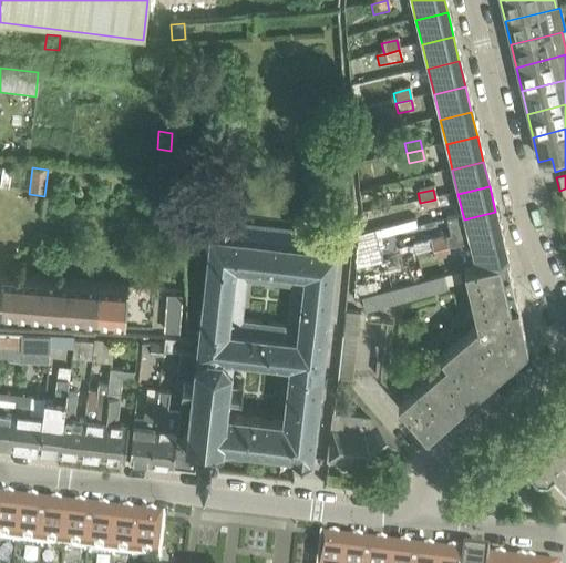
[(435,200),(420,203),(422,213),(438,210),(435,200)]
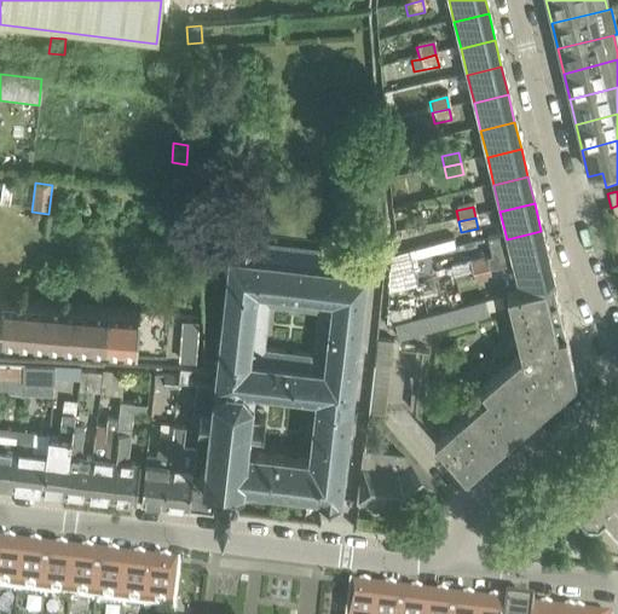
[(202,412),(200,430),(208,432),(203,470),(200,470),(198,478),(192,476),(188,510),(212,514),(213,503),(215,502),(226,503),(229,505),(231,504),(229,502),(229,497),(230,497),(231,497),(232,498),(234,497),(235,497),(235,496),(236,496),(236,494),(236,493),(236,492),(236,491),(241,492),(242,493),(244,492),(243,490),(319,499),(318,510),(336,513),(338,503),(339,502),(341,502),(357,365),(368,273),(369,260),(264,247),(265,238),(261,231),(255,225),(244,224),(237,227),(232,235),(230,256),(217,363),(206,361),(204,374),(203,383),(197,382),(196,388),(194,411),(202,412)]
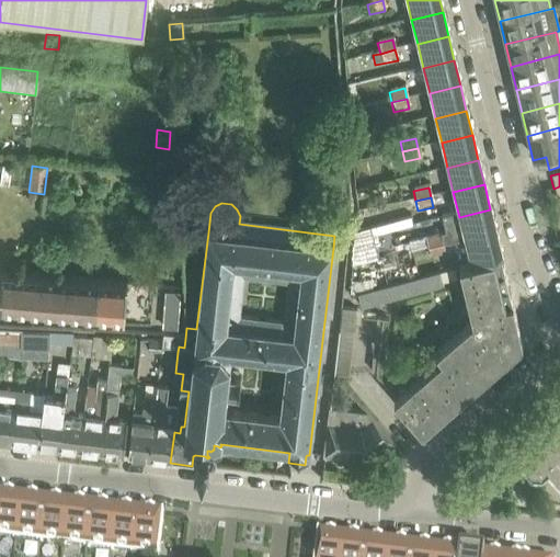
[(448,236),(442,237),(444,248),(466,242),(496,235),(490,209),(459,217),(444,220),(448,236)]
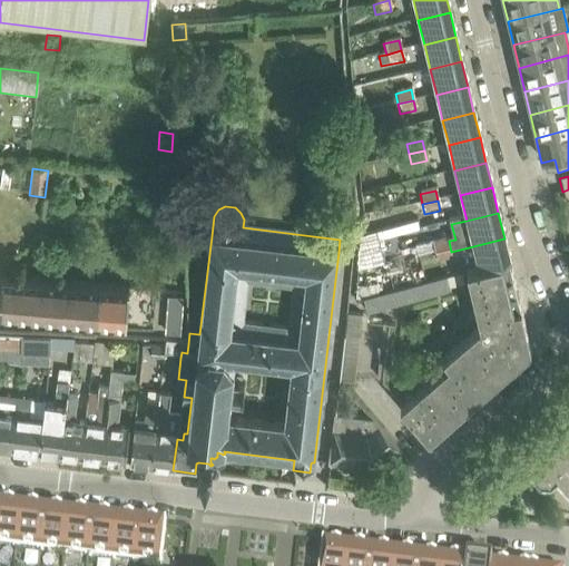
[(361,240),(357,274),(384,267),(378,243),(419,232),(417,224),(361,240)]
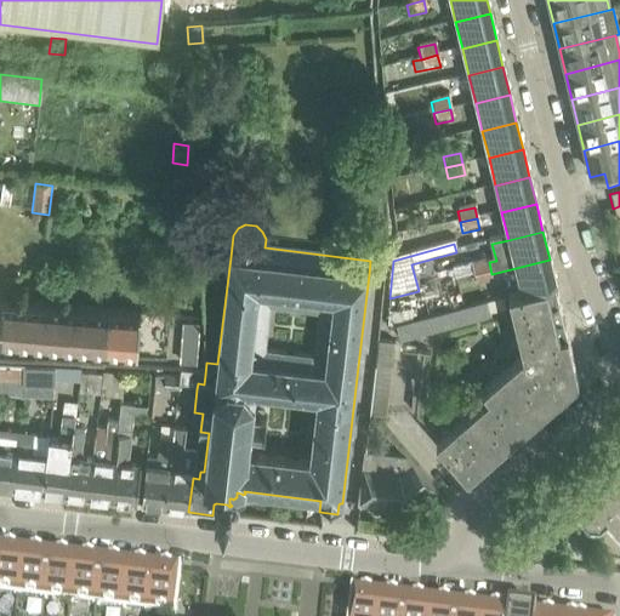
[(550,260),(516,268),(522,294),(523,292),(555,285),(556,285),(550,260)]
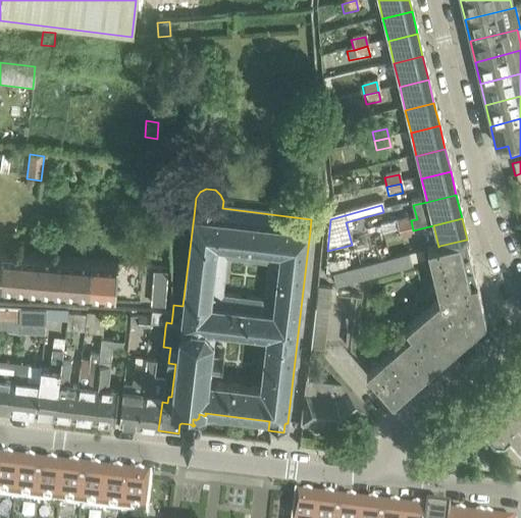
[(411,220),(379,227),(381,238),(399,234),(413,230),(411,220)]
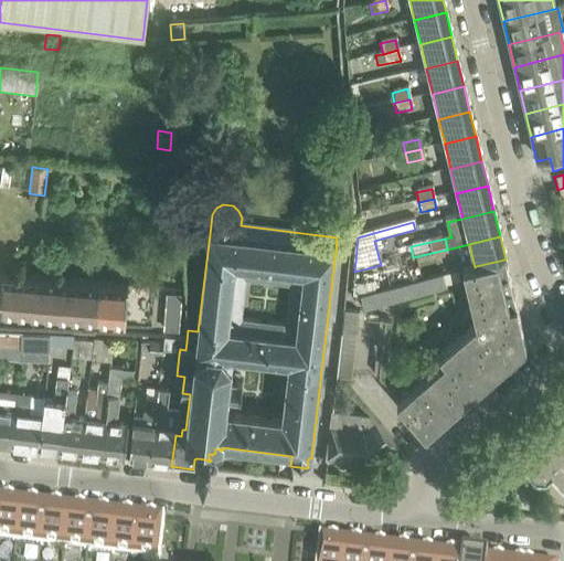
[(447,250),(432,253),(434,263),(449,260),(447,250)]
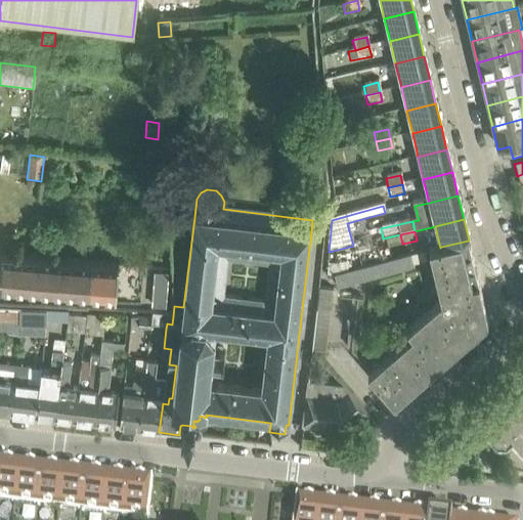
[(487,322),(468,241),(441,247),(441,248),(429,251),(440,301),(473,335),(487,322)]
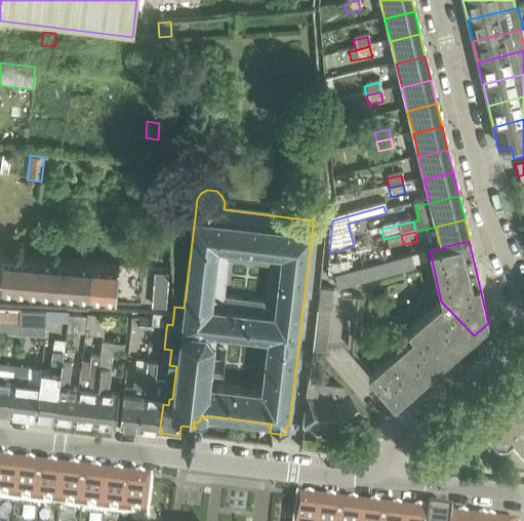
[(1,257),(0,269),(0,287),(89,295),(92,264),(1,256),(1,257)]
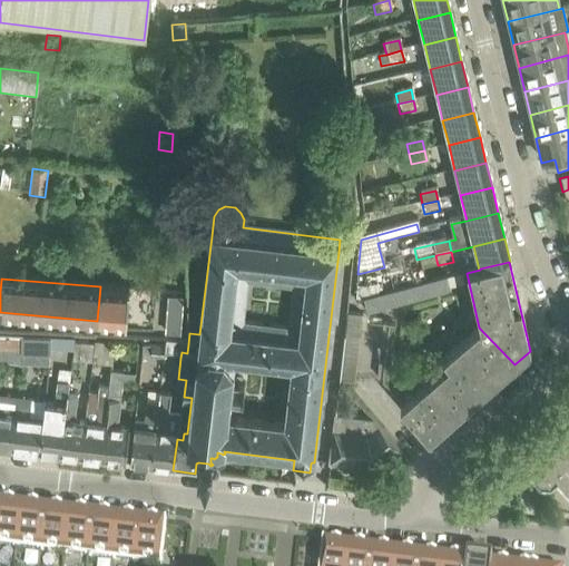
[(450,292),(447,279),(445,279),(440,280),(444,293),(450,292)]
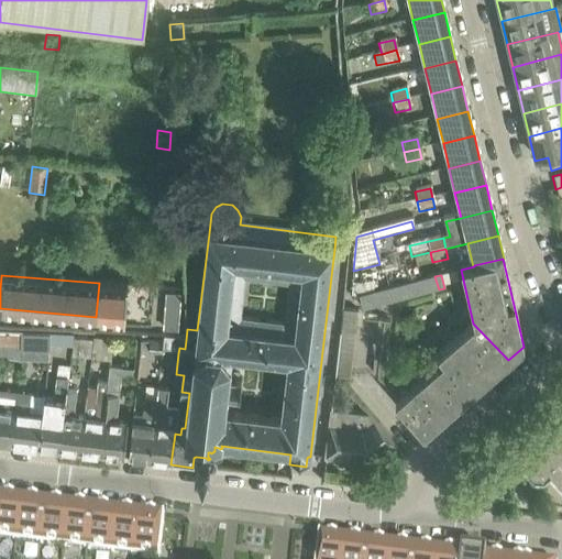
[(434,276),(429,277),(433,292),(439,289),(434,276)]
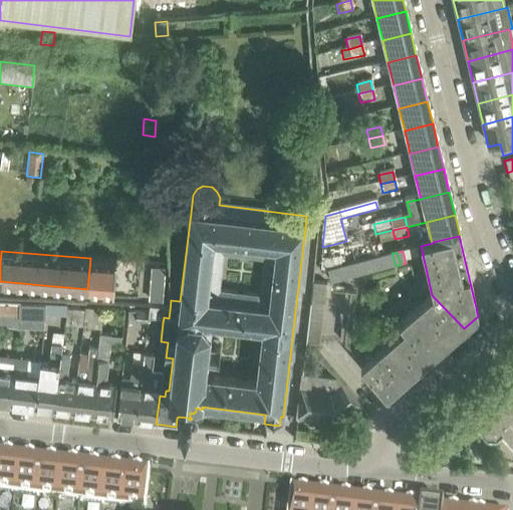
[(391,267),(396,266),(392,253),(387,255),(391,267)]
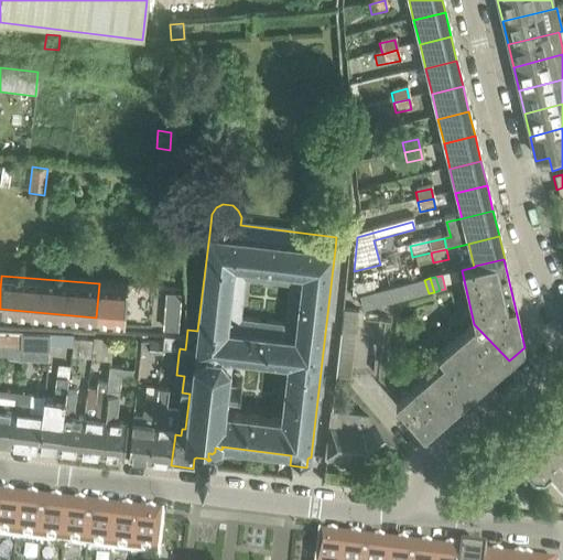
[(424,280),(419,281),(423,294),(429,293),(424,280)]
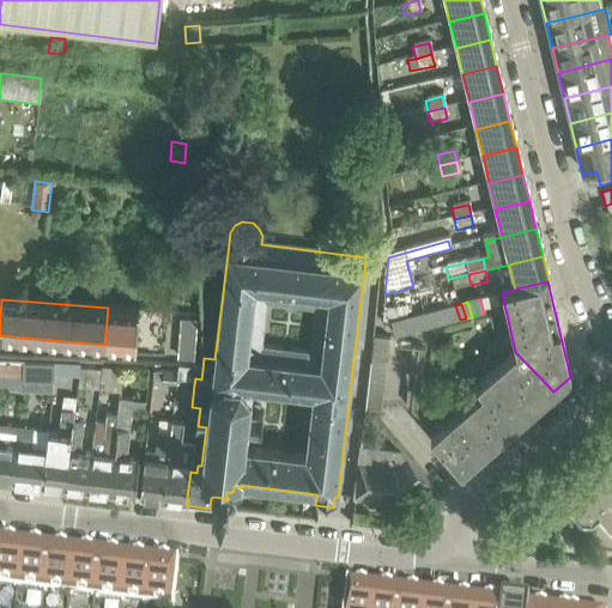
[(454,322),(460,320),(455,305),(449,306),(454,322)]
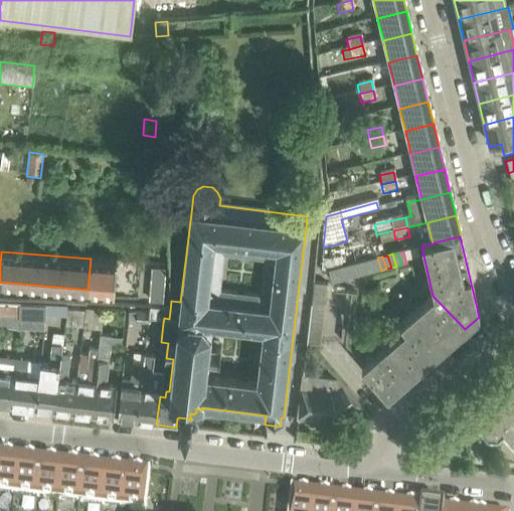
[(321,264),(320,274),(328,272),(333,270),(338,269),(343,268),(340,258),(321,264)]
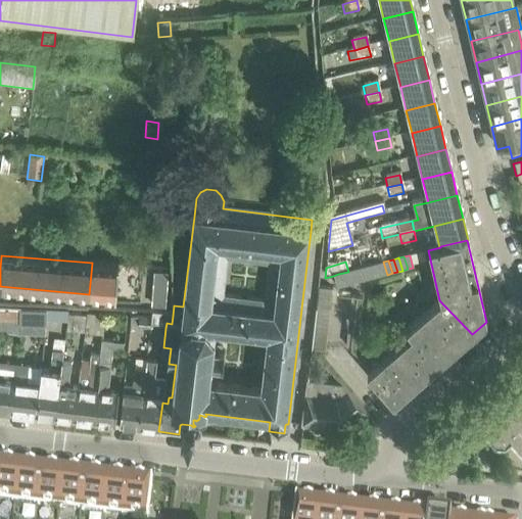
[(383,262),(378,264),(382,276),(387,275),(383,262)]
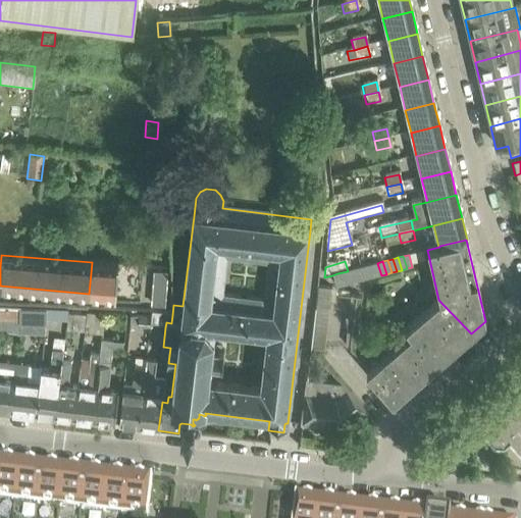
[(92,262),(89,294),(115,296),(117,264),(92,262)]
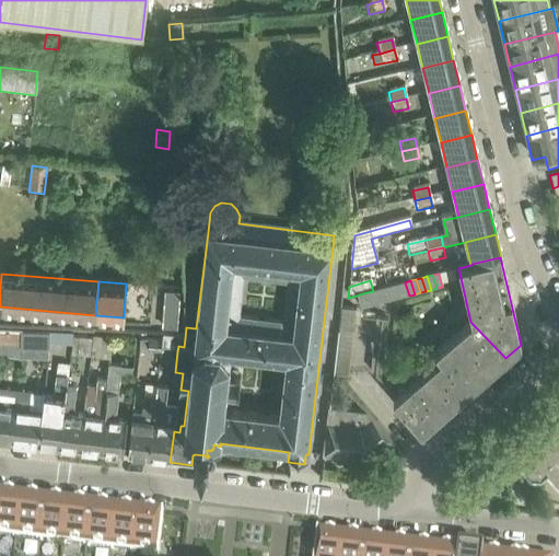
[(404,297),(409,296),(405,282),(399,284),(404,297)]
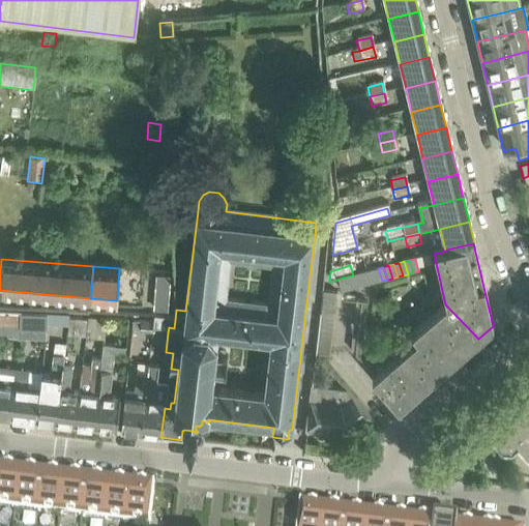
[(378,268),(373,269),(377,283),(382,281),(378,268)]
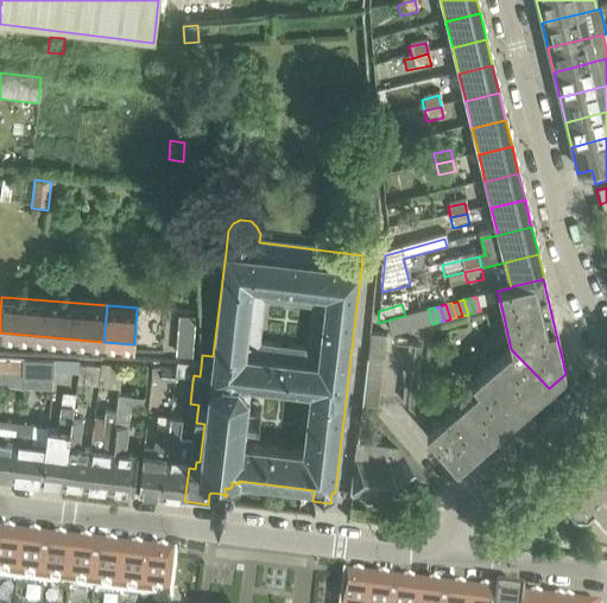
[(427,325),(432,324),(428,309),(422,311),(427,325)]
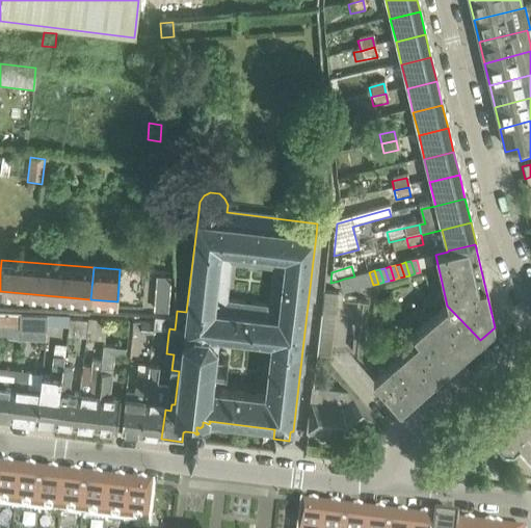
[(369,272),(365,273),(368,286),(373,285),(369,272)]
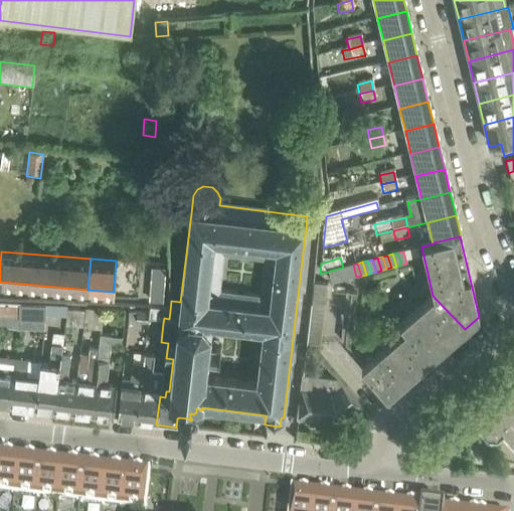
[(351,279),(356,277),(353,265),(348,266),(351,279)]
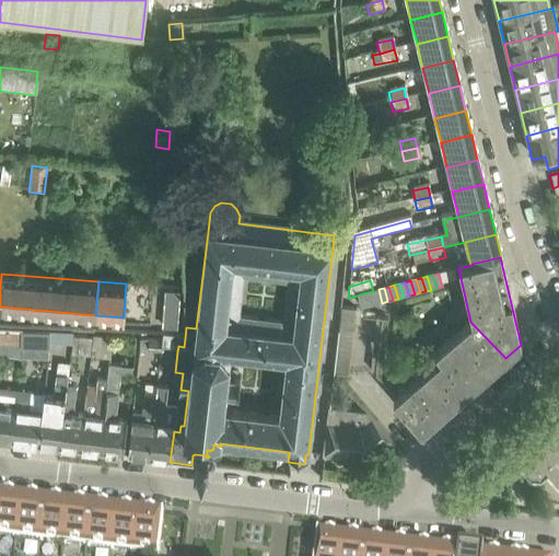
[(379,289),(373,291),(376,304),(382,303),(379,289)]
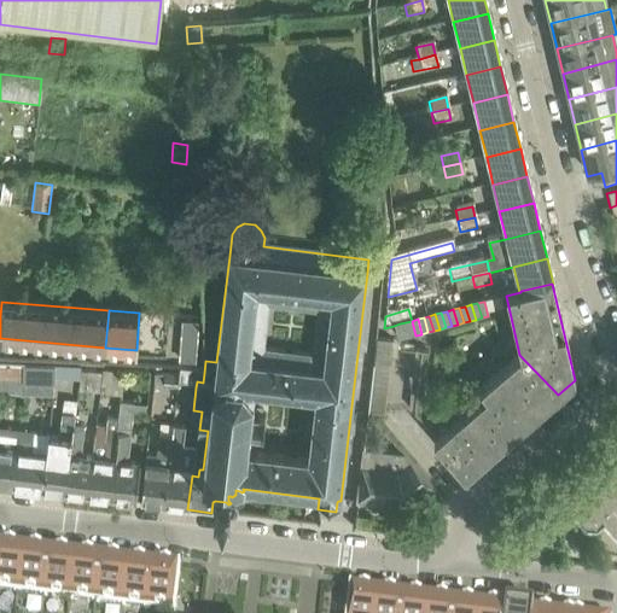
[(409,337),(415,336),(412,321),(406,322),(409,337)]
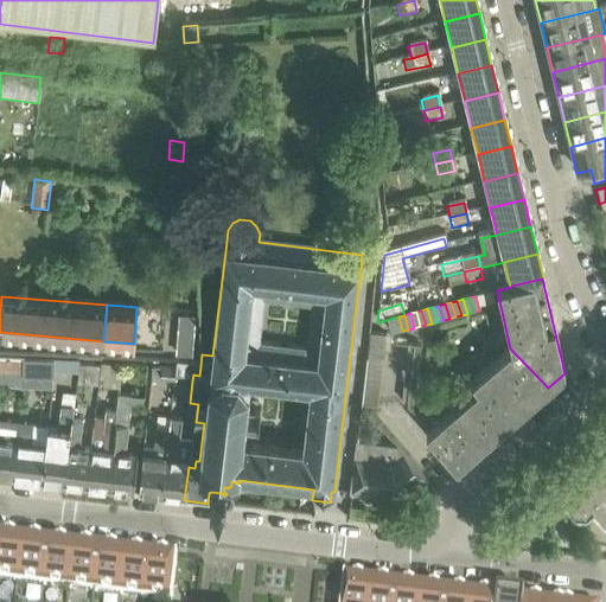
[(399,316),(393,318),(396,333),(402,331),(399,316)]
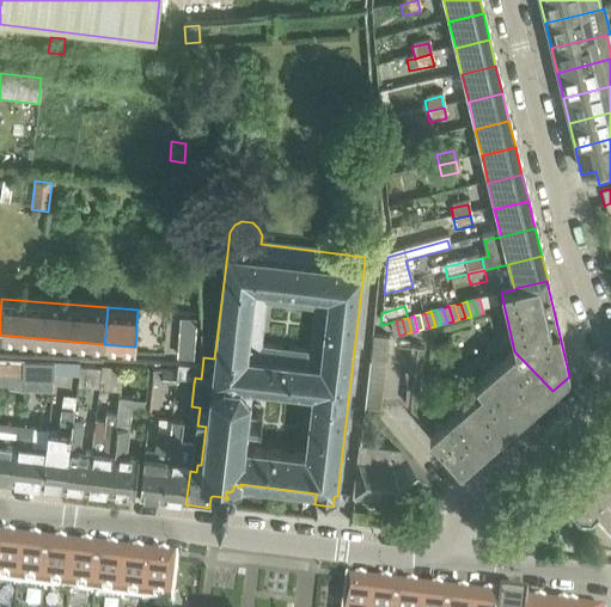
[(181,320),(179,330),(194,331),(195,322),(181,320)]
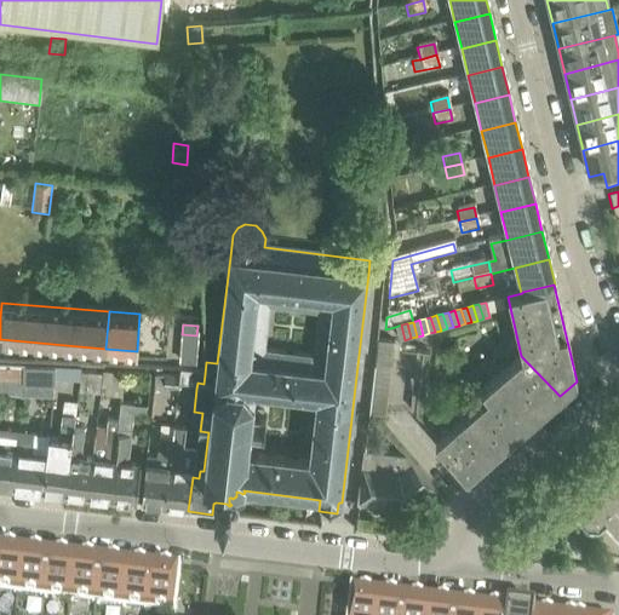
[(401,325),(395,327),(399,342),(405,340),(401,325)]
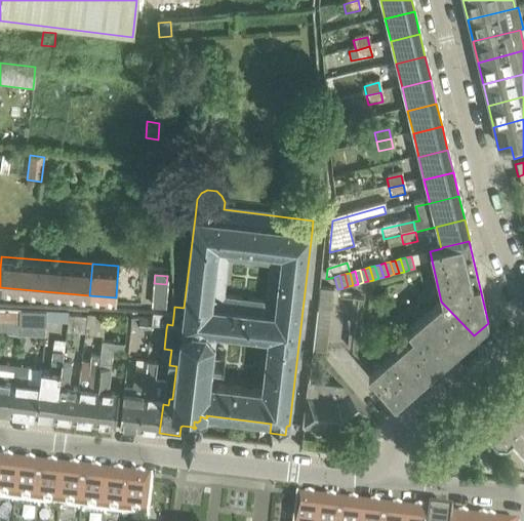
[(154,283),(153,291),(165,292),(166,284),(154,283)]
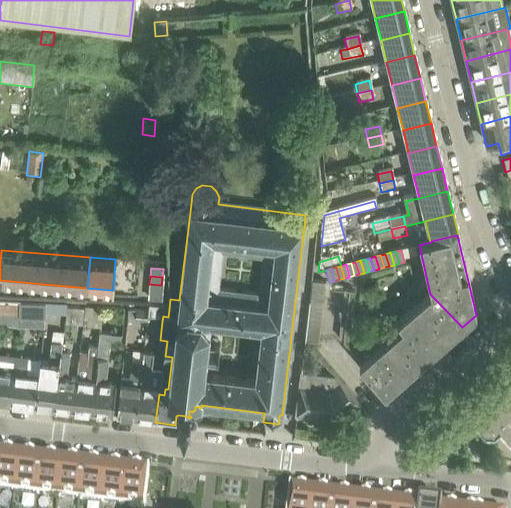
[(322,300),(324,284),(311,282),(309,299),(322,300)]
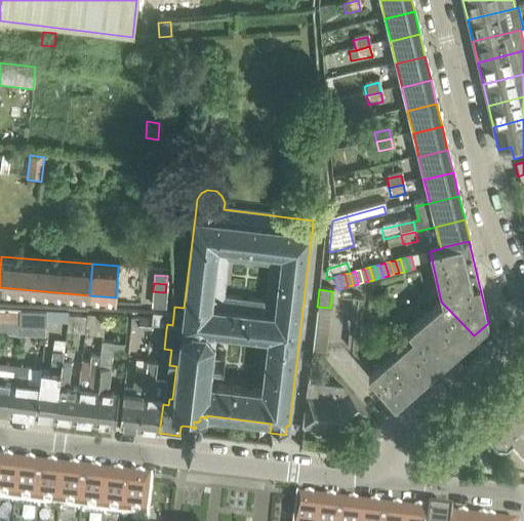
[(153,291),(153,299),(165,301),(165,292),(153,291)]
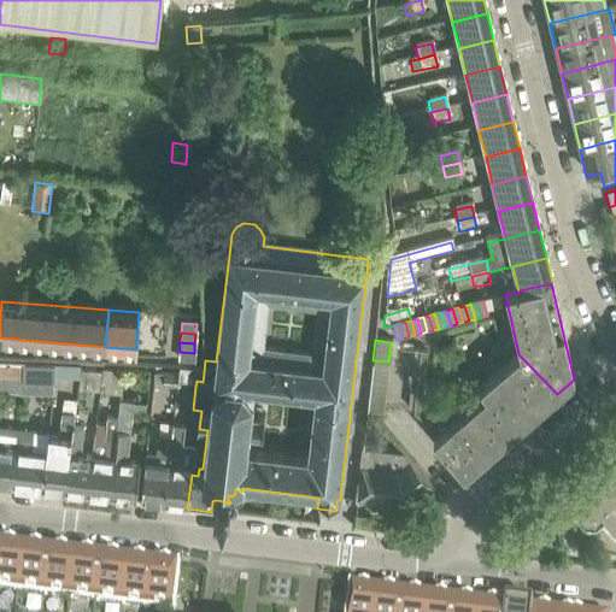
[(180,352),(179,362),(193,363),(194,353),(180,352)]
